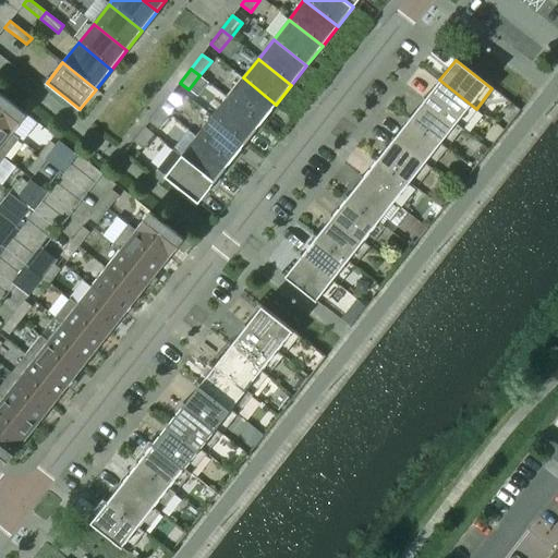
[(261,124),(276,105),(243,77),(227,97),(261,124)]
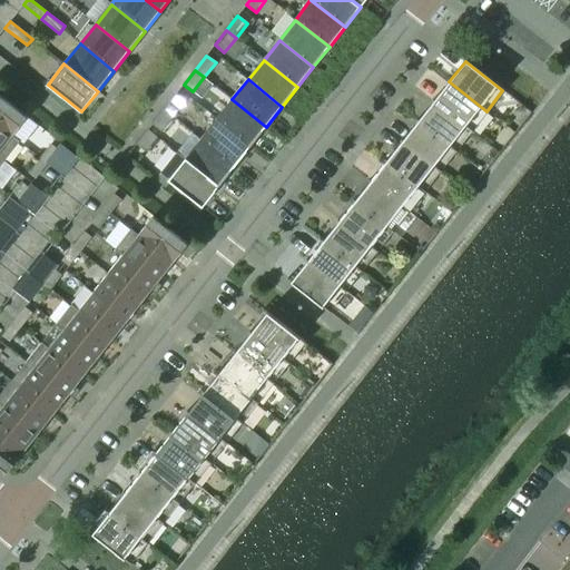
[(487,111),(449,81),(433,101),(470,131),(487,111)]
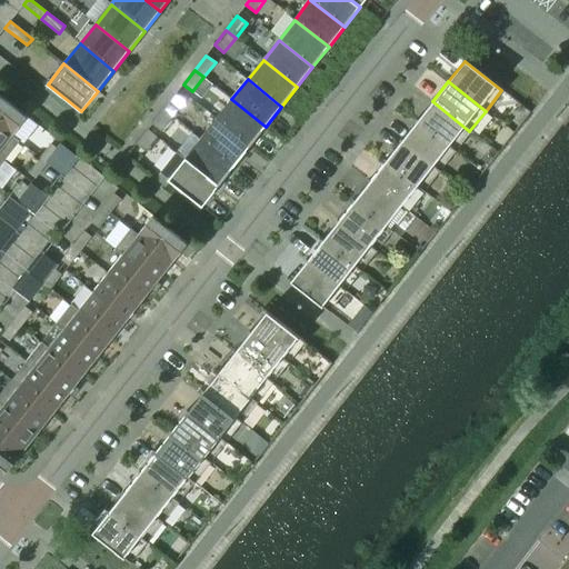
[(28,117),(0,95),(0,127),(12,137),(12,136),(28,117)]
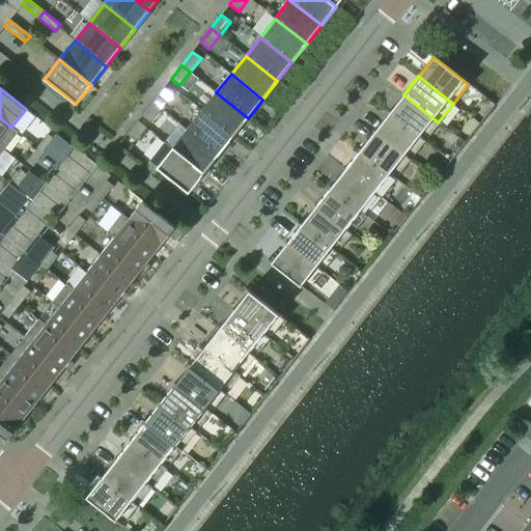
[(152,102),(161,109),(171,95),(163,88),(152,102)]
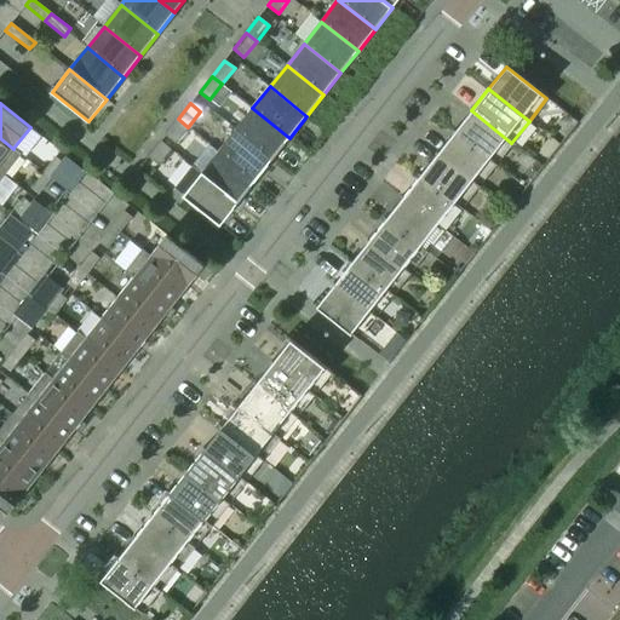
[(273,159),(290,138),(252,108),(235,130),(273,159)]
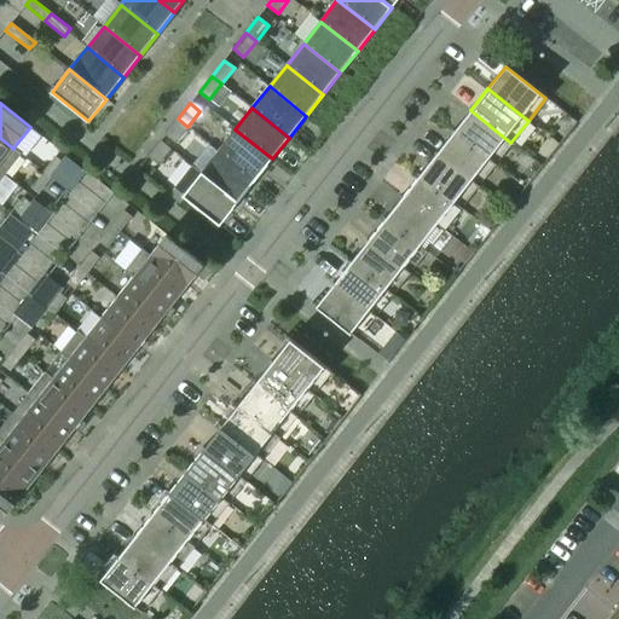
[(510,143),(470,110),(453,132),(489,160),(487,160),(493,165),(510,143)]
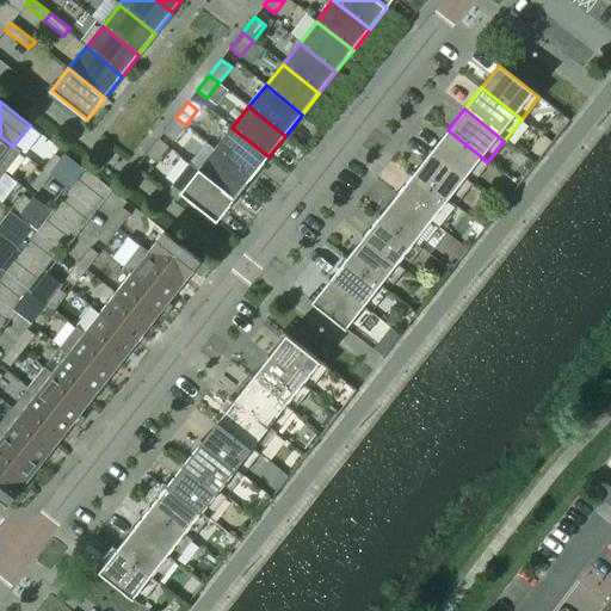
[(162,133),(173,141),(185,125),(176,117),(162,133)]
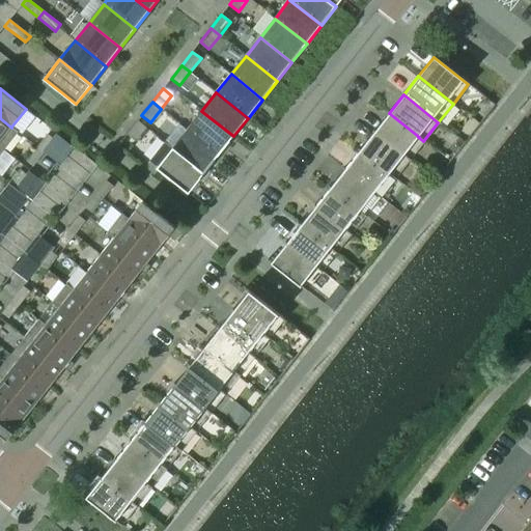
[(219,155),(233,136),(201,111),(187,130),(219,155)]
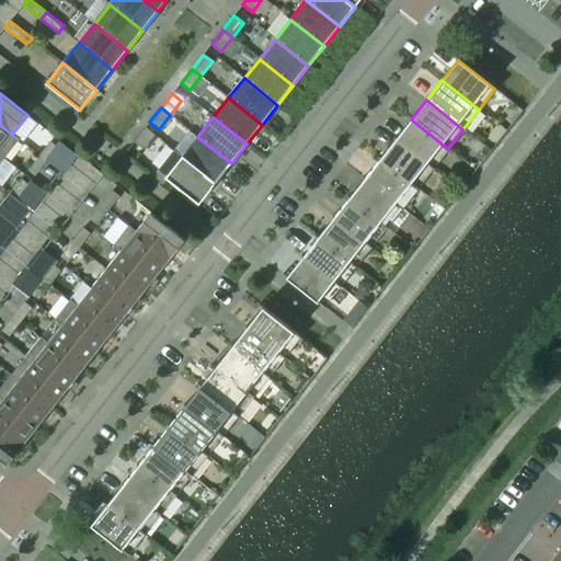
[(443,145),(411,119),(396,139),(426,163),(427,163),(442,145),(443,145)]
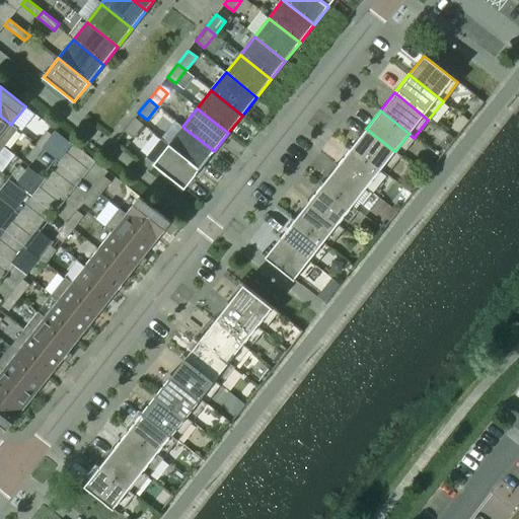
[(11,125),(0,116),(0,143),(3,146),(17,129),(11,124),(11,125)]
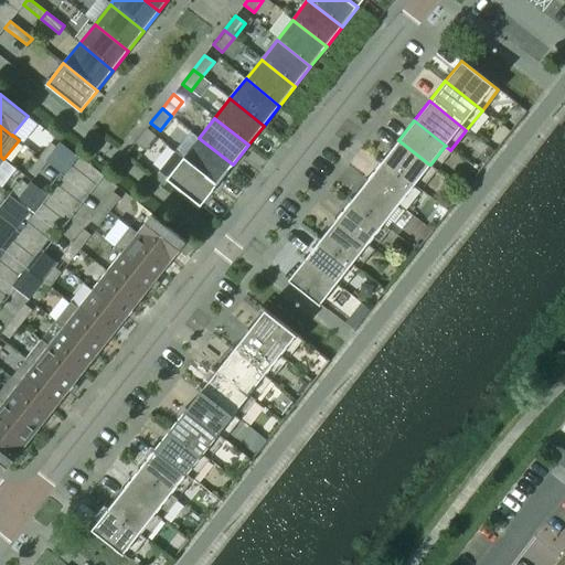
[(135,144),(145,150),(156,136),(146,128),(135,144)]
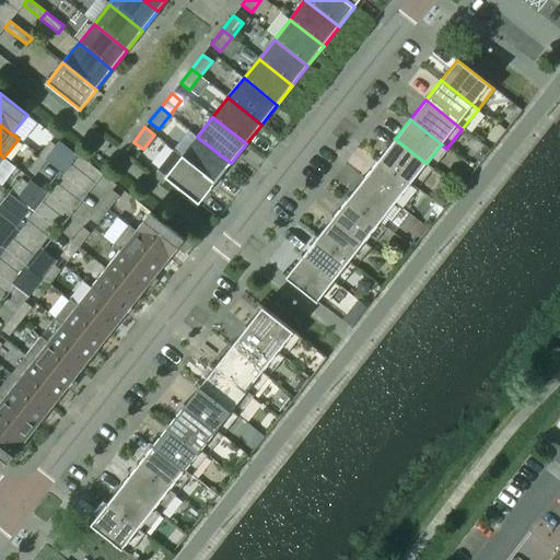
[(216,183),(231,163),(197,137),(182,156),(216,183)]
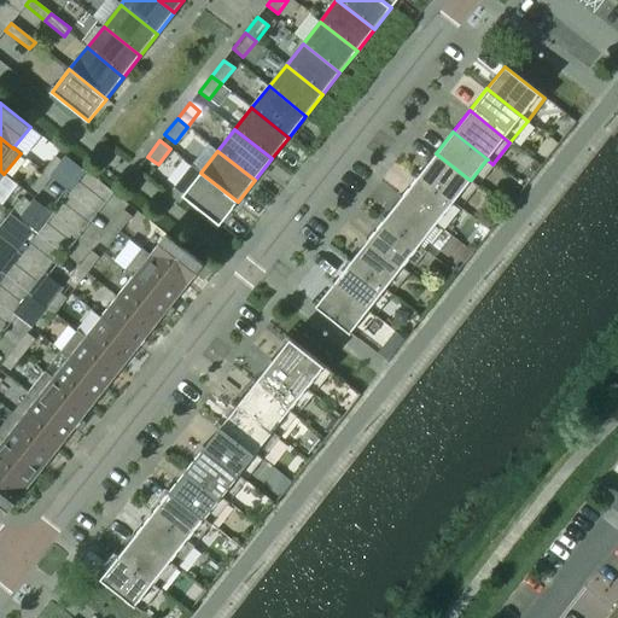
[(470,180),(436,153),(419,175),(459,207),(477,185),(471,180),(470,180)]
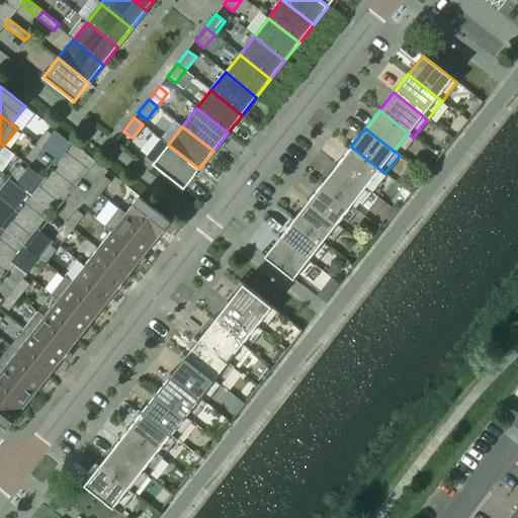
[(42,149),(53,136),(47,131),(36,144),(42,149)]
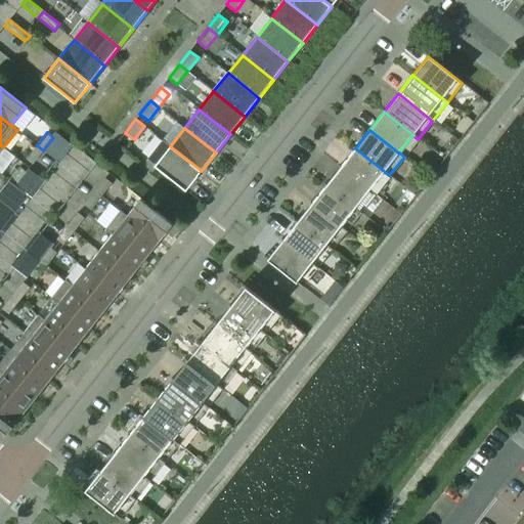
[(53,137),(43,150),(57,163),(72,144),(57,133),(53,137)]
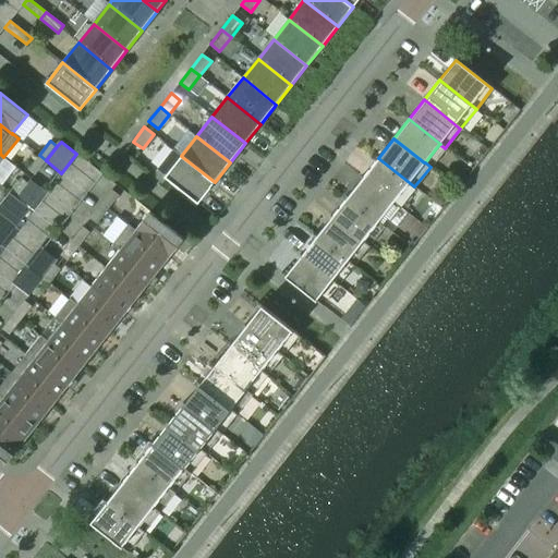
[(198,203),(215,182),(181,156),(172,149),(157,170),(198,203)]
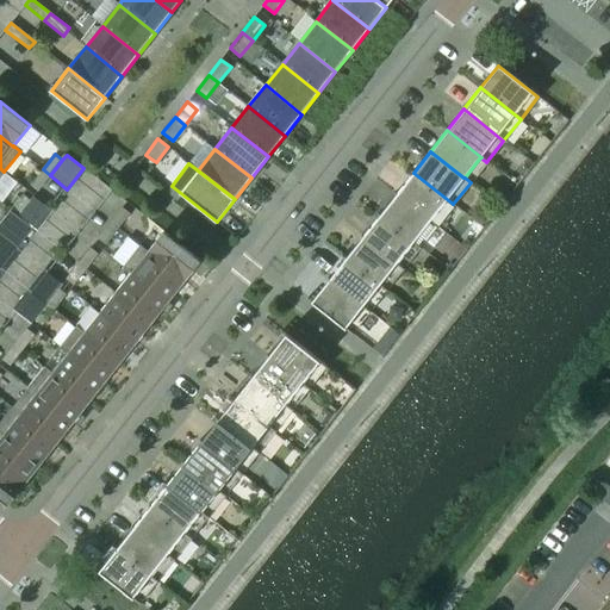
[(38,191),(50,175),(43,169),(30,185),(38,191)]
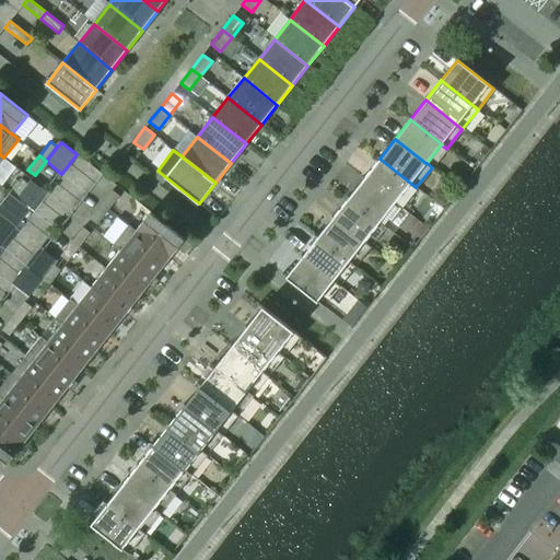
[(416,187),(380,159),(364,178),(395,202),(395,203),(399,208),(416,187)]
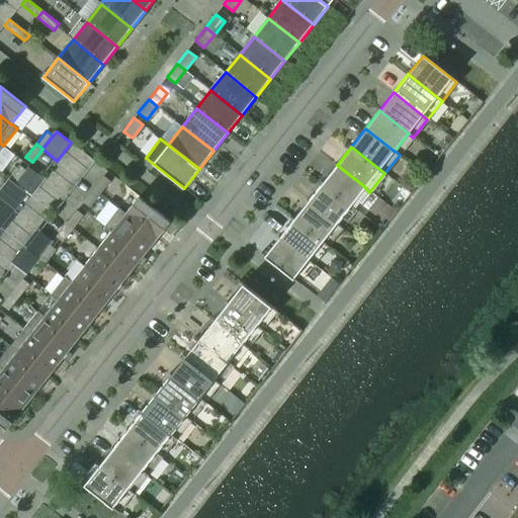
[(15,183),(25,170),(19,165),(9,178),(15,183)]
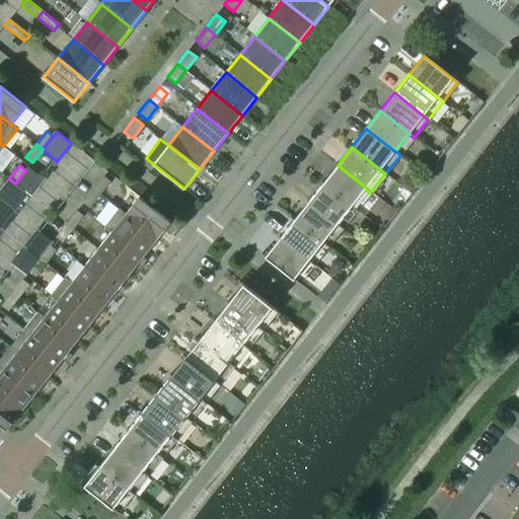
[(366,188),(338,165),(323,183),(352,206),(366,189),(366,188)]
